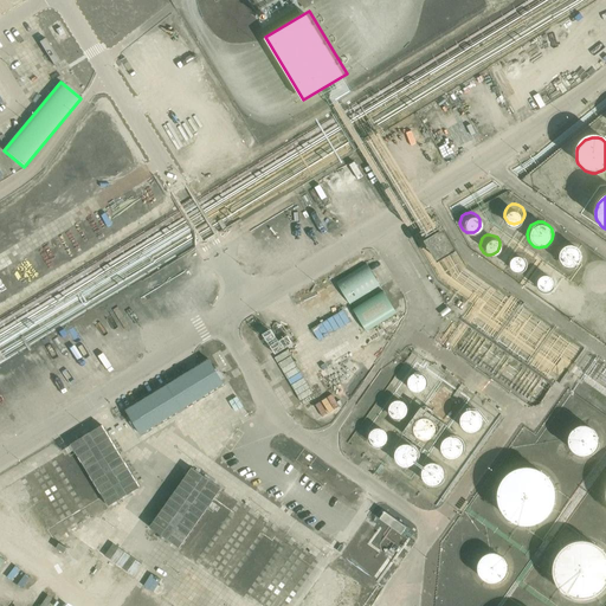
[(582,256),(582,251),(580,246),(577,244),(574,243),(571,243),(566,243),(565,244),(562,245),(560,247),(559,250),(558,255),(558,257),(558,259),(559,262),(561,264),(565,266),(569,269),(574,268),(579,265),(580,263),(581,260),(582,256)]
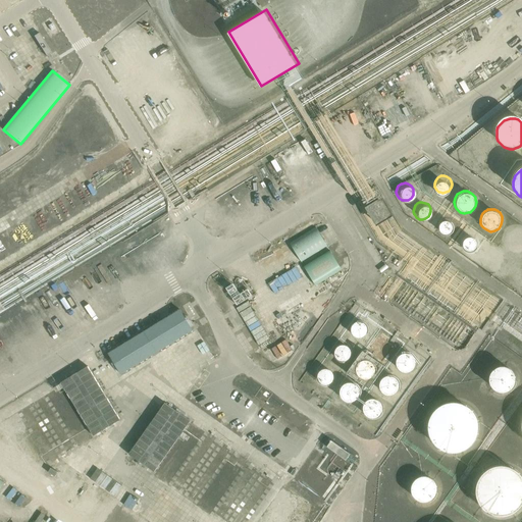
[(453,226),(452,223),(451,221),(449,219),(446,218),(442,219),(439,220),(437,222),(437,224),(436,226),(437,229),(438,231),(440,233),(444,235),(447,235),(450,232),(452,230),(453,228),(453,226)]
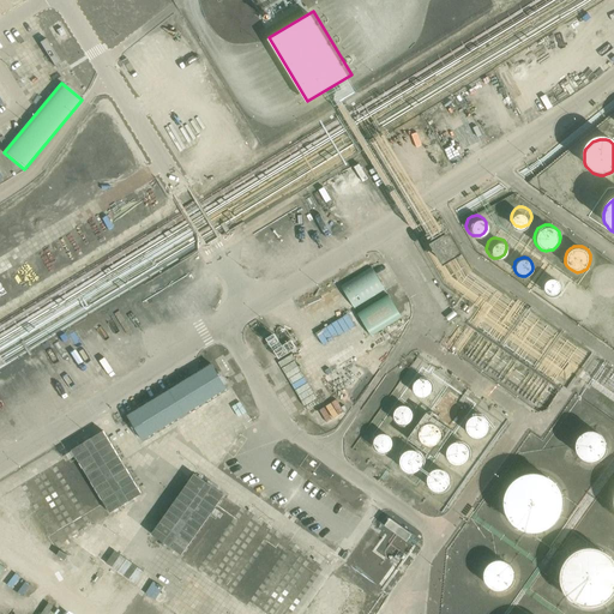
[(613,266),(612,266),(607,265),(605,265),(602,266),(597,269),(596,271),(595,274),(594,277),(594,278),(594,283),(595,286),(597,288),(601,292),(606,293),(608,293),(611,292),(613,290),(613,289),(613,266)]
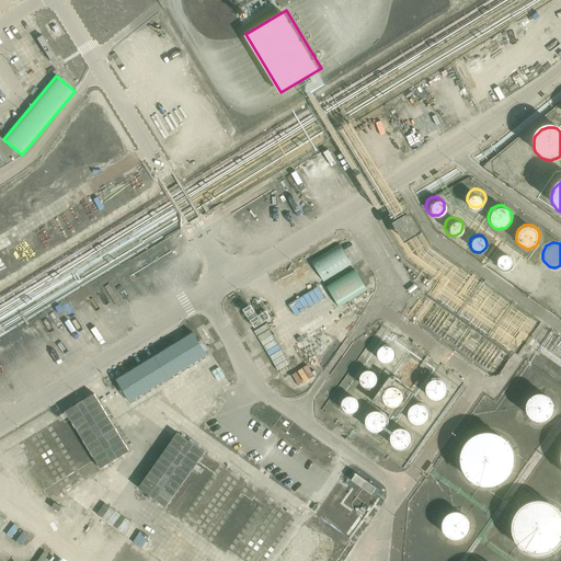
[(340,244),(311,262),(324,283),(352,265),(340,244)]
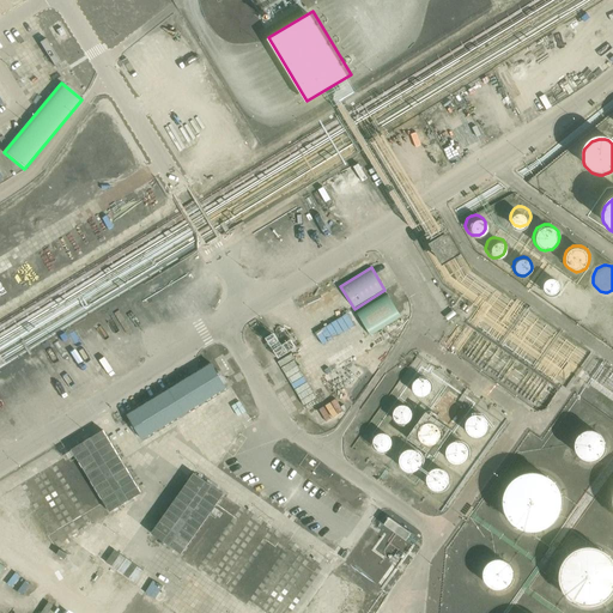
[(558,287),(558,286),(557,283),(556,279),(552,277),(548,275),(546,275),(544,277),(539,279),(538,281),(536,286),(536,289),(538,291),(539,293),(542,296),(546,297),(550,297),(554,295),(557,291),(558,287)]
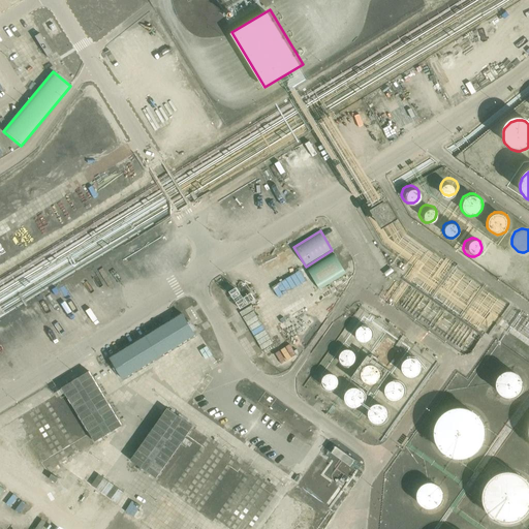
[(335,254),(308,270),(320,289),(346,274),(335,254)]
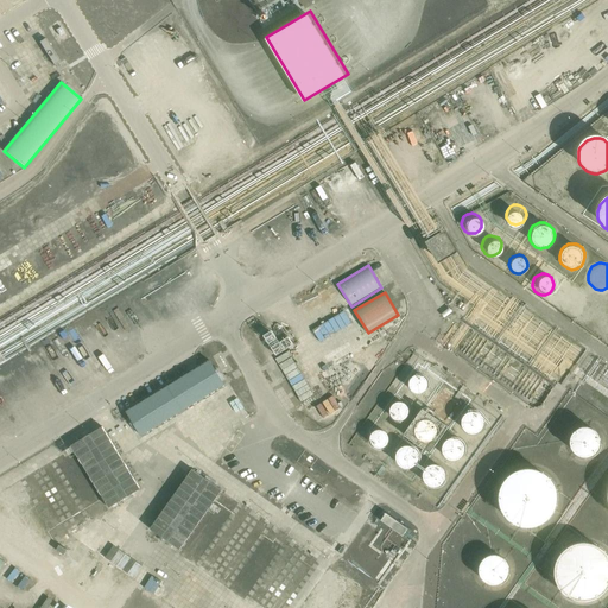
[(346,311),(314,329),(321,342),(353,323),(346,311)]
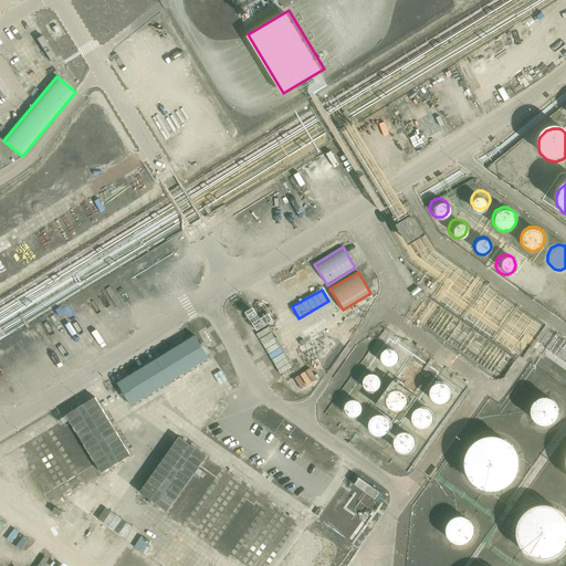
[(324,335),(313,352),(325,358),(335,342),(324,335)]
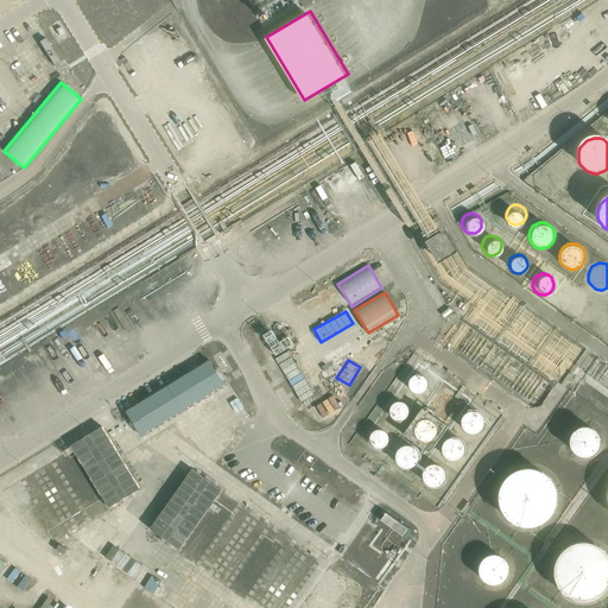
[(211,362),(127,413),(141,436),(225,385),(211,362)]
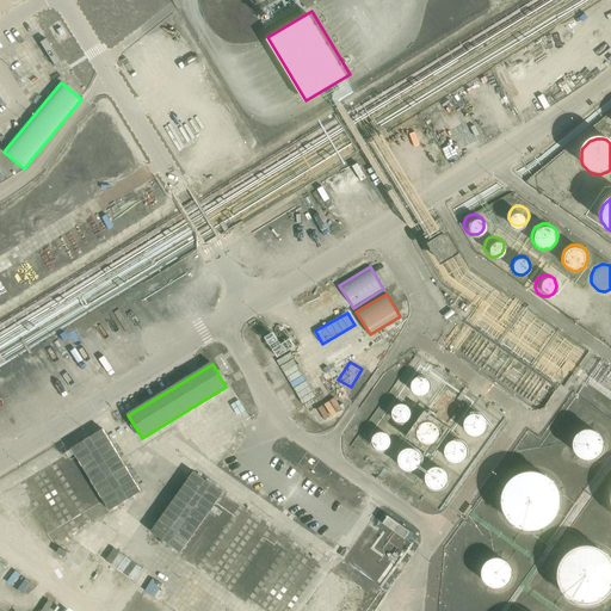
[(430,387),(430,383),(427,380),(424,377),(421,377),(418,377),(414,380),(413,381),(412,383),(411,387),(412,390),(413,393),(417,395),(420,396),(424,395),(426,394),(429,393),(430,390),(430,387)]
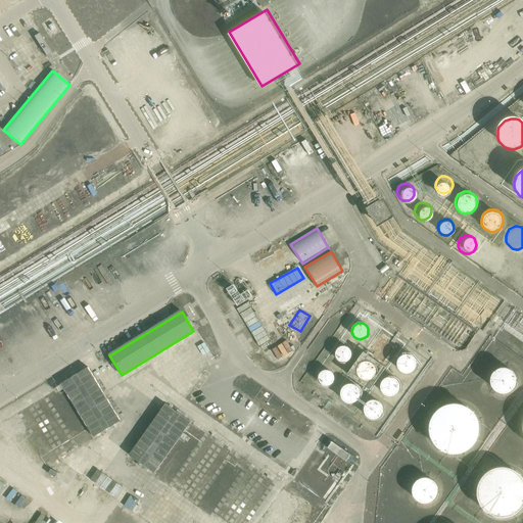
[(391,346),(390,343),(388,341),(386,339),(383,338),(380,339),(377,341),(375,343),(375,346),(375,349),(377,351),(379,353),(382,354),(385,353),(388,352),(390,349),(391,346)]
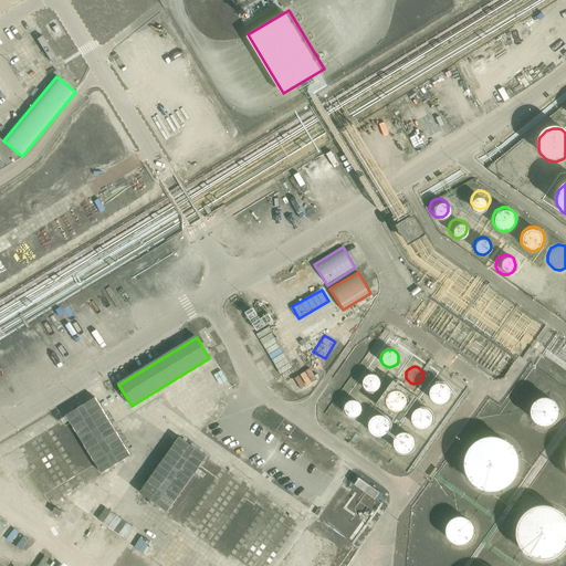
[(379,384),(379,383),(379,380),(377,377),(374,375),(370,375),(368,376),(365,378),(364,380),(363,384),(364,386),(366,389),(368,390),(370,391),(374,390),(377,389),(378,387),(379,384)]
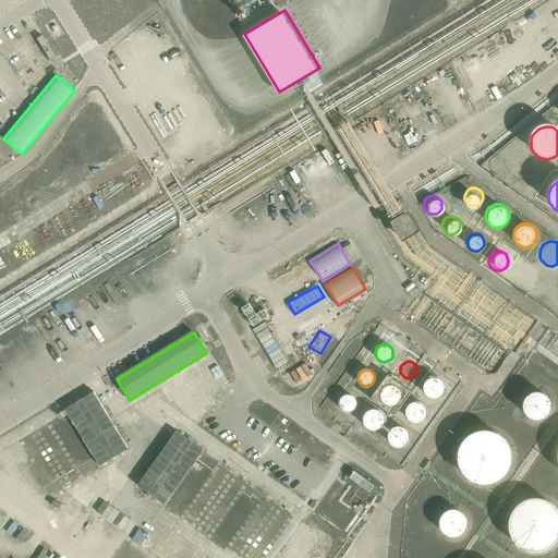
[(446,387),(446,385),(445,383),(443,379),(440,377),(438,376),(435,376),(433,376),(431,377),(427,379),(425,383),(424,387),(425,391),(427,395),(431,397),(435,398),(438,397),(440,397),(443,395),(445,392),(446,390),(446,387)]
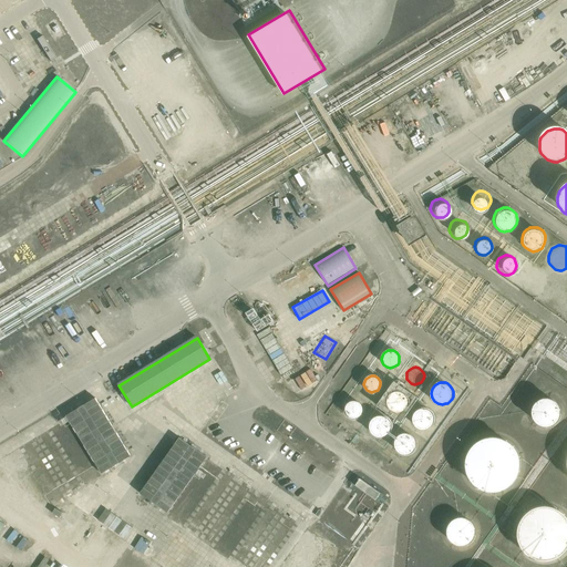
[(412,402),(412,401),(411,398),(409,394),(406,392),(404,391),(400,390),(398,390),(395,391),(392,393),(391,395),(390,398),(389,401),(390,405),(390,408),(392,409),(393,411),(395,412),(400,413),(403,412),(406,411),(408,410),(410,406),(411,404),(412,402)]
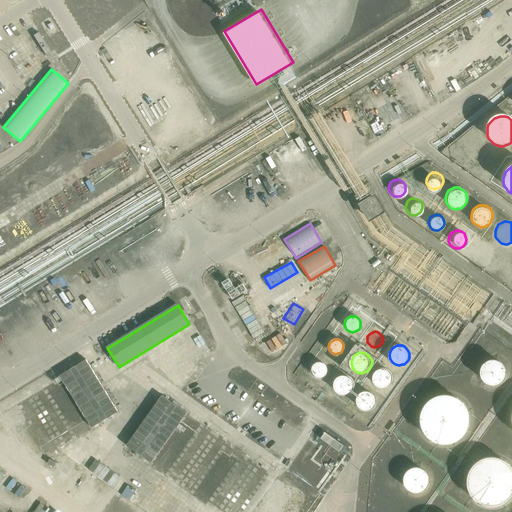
[(502,382),(504,381),(505,379),(506,375),(507,373),(506,370),(506,368),(504,365),(503,364),(502,362),(500,361),(498,360),(494,359),(492,359),(490,360),(487,361),(485,362),(483,364),(481,366),(480,368),(480,371),(480,374),(480,377),(481,379),(483,381),(485,383),(487,385),(489,386),(492,386),(494,386),(497,385),(499,384),(502,382)]
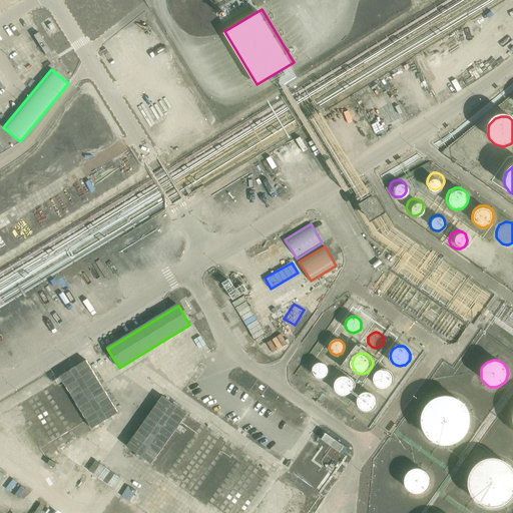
[(331,372),(331,370),(330,368),(328,365),(325,363),(321,363),(318,364),(315,366),(314,369),(313,372),(314,375),(316,378),(318,379),(320,380),(322,380),(325,380),(328,378),(330,375),(331,372)]
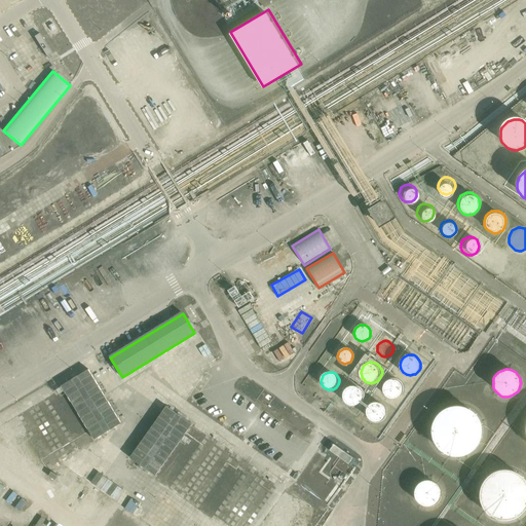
[(403,387),(402,383),(400,380),(398,378),(396,377),(393,377),(390,377),(388,378),(386,379),(384,380),(383,382),(383,384),(382,386),(382,388),(383,390),(385,395),(388,397),(390,397),(392,398),(396,397),(398,396),(400,395),(402,391),(403,387)]
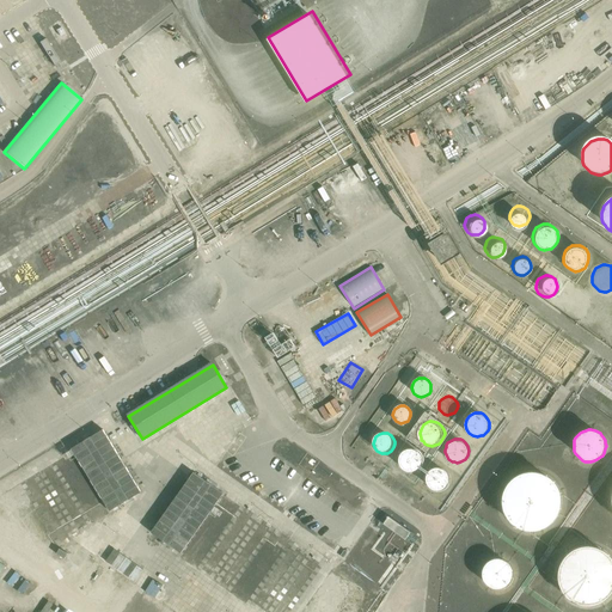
[(422,460),(421,458),(421,454),(417,451),(416,450),(414,448),(410,448),(407,448),(404,450),(402,452),(401,453),(399,456),(399,458),(398,460),(399,464),(402,467),(405,470),(410,471),(414,471),(417,469),(421,465),(421,463),(422,460)]
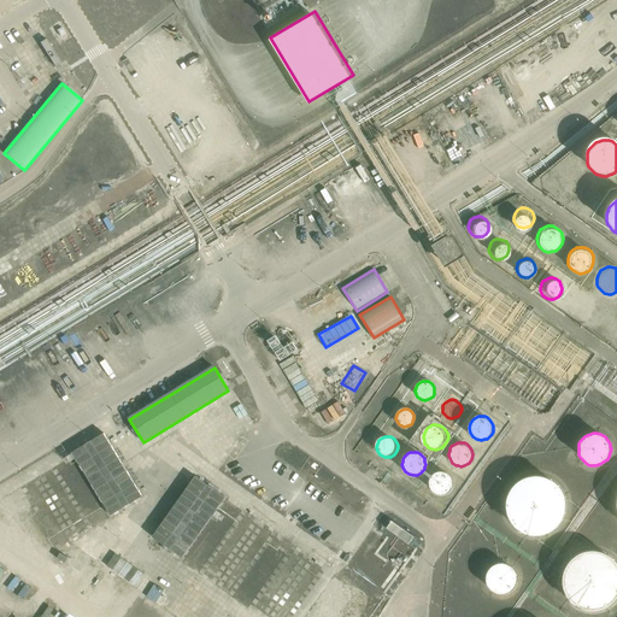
[(453,482),(452,477),(451,475),(450,474),(446,471),(444,470),(441,470),(438,470),(435,471),(433,472),(432,474),(430,476),(429,479),(429,481),(429,486),(432,489),(435,492),(438,493),(440,494),(444,493),(446,492),(448,491),(452,487),(452,485),(453,482)]
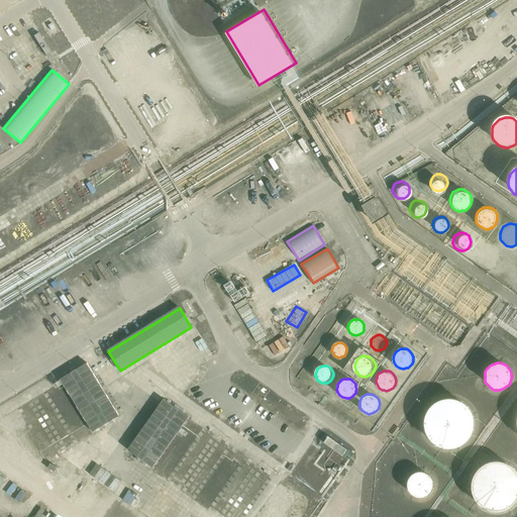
[(127,451),(154,469),(189,416),(162,399),(127,451)]
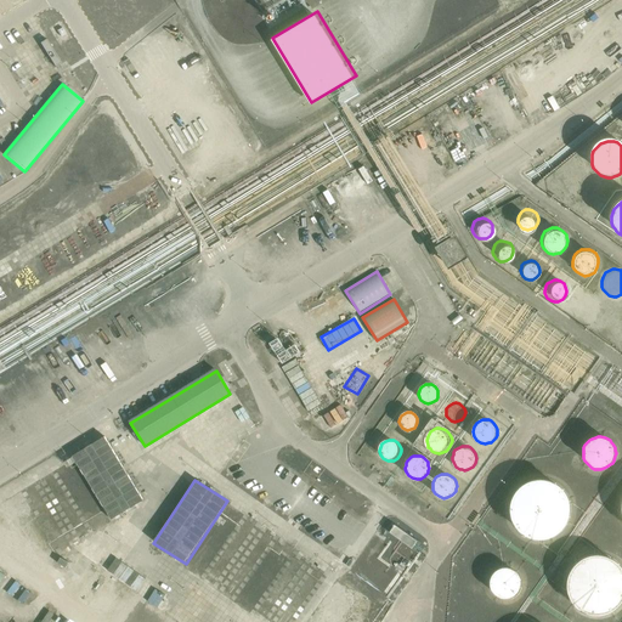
[(570,510),(570,504),(567,498),(565,495),(561,490),(557,485),(550,482),(546,481),(539,481),(533,482),(529,484),(524,487),(521,490),(518,495),(514,499),(513,504),(513,510),(513,515),(514,521),(516,525),(520,530),(525,533),(529,536),(535,538),(539,539),(544,538),(550,537),(557,535),(561,531),(565,527),(567,522),(570,516),(570,510)]
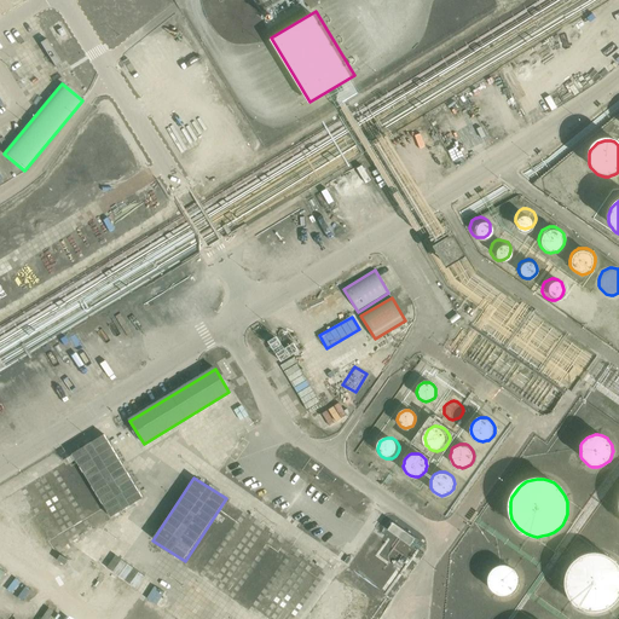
[(235,597),(276,534),(243,514),(203,577),(235,597)]
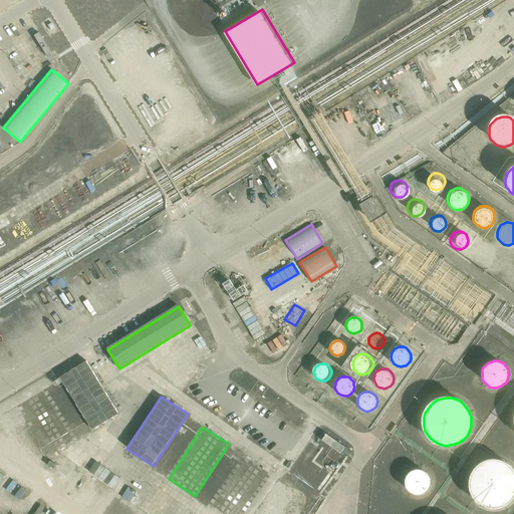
[(329,430),(323,439),(341,452),(347,443),(329,430)]
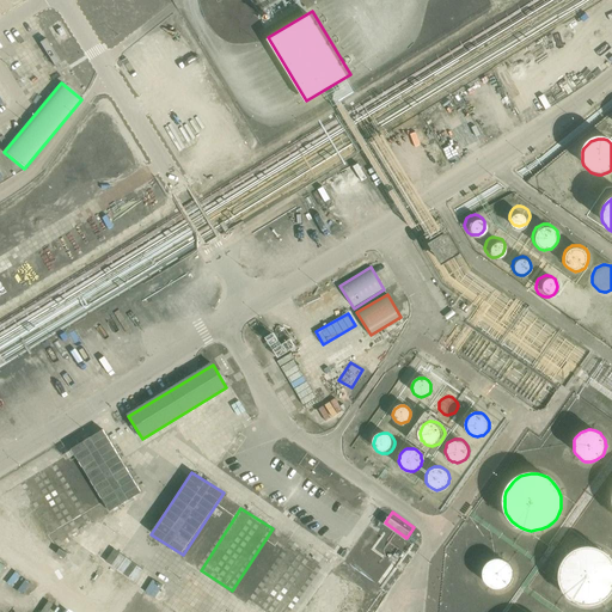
[(263,611),(289,611),(324,563),(293,542),(251,604),(263,611)]
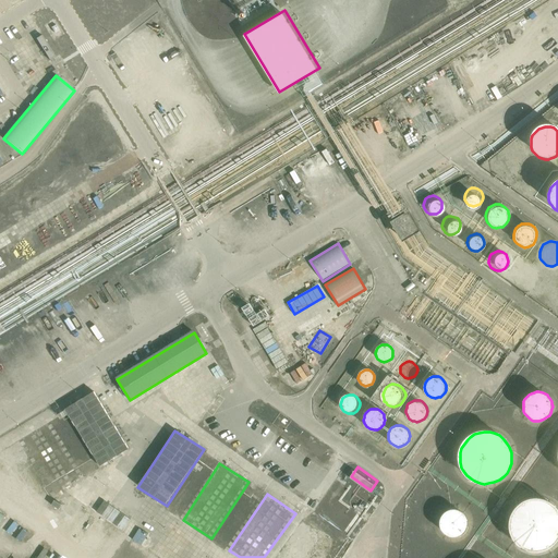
[(557,511),(555,507),(550,504),(547,502),(543,500),(537,500),(534,500),(531,500),(526,501),(522,504),(519,507),(516,510),(512,514),(511,520),(510,525),(511,531),(512,535),(514,541),(518,544),(522,547),(526,549),(531,552),(536,552),(542,552),(546,549),(550,547),(555,544),(557,541),(557,540),(557,511)]
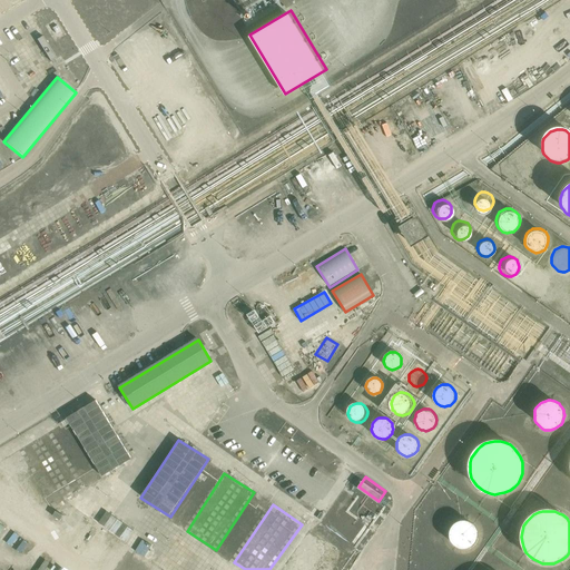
[(338,542),(349,548),(364,524),(354,518),(338,542)]
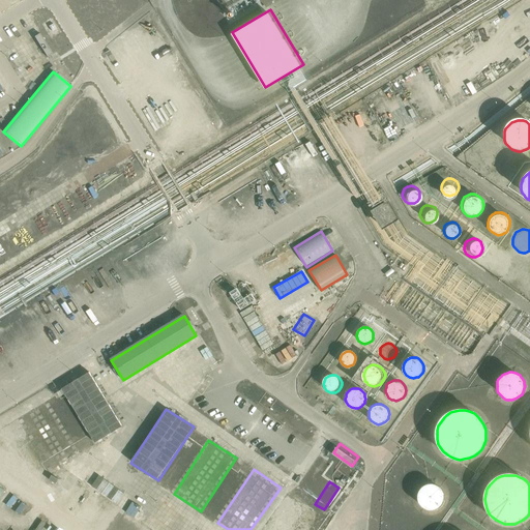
[(440,507),(442,505),(443,503),(444,501),(445,498),(445,496),(444,493),(443,491),(442,489),(440,487),(437,484),(433,483),(429,483),(425,484),(423,487),(420,489),(419,491),(418,493),(418,496),(418,498),(418,501),(419,503),(420,505),(422,507),(424,508),(428,509),(430,510),(433,510),(435,510),(438,508),(440,507)]
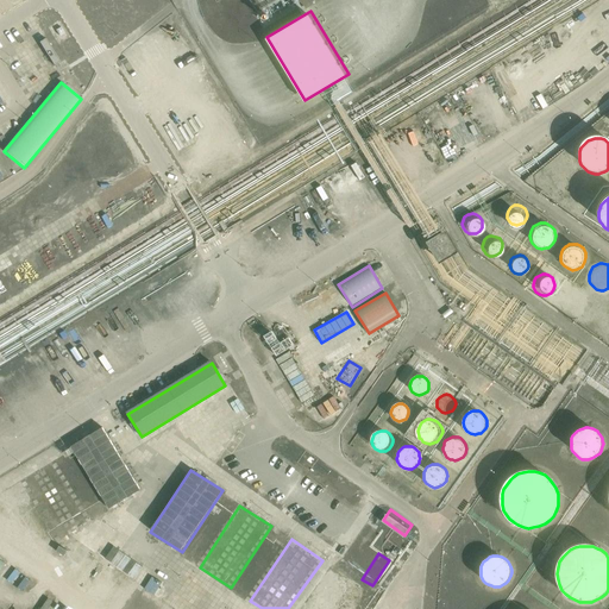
[(46,608),(54,601),(49,597),(39,608),(46,608)]
